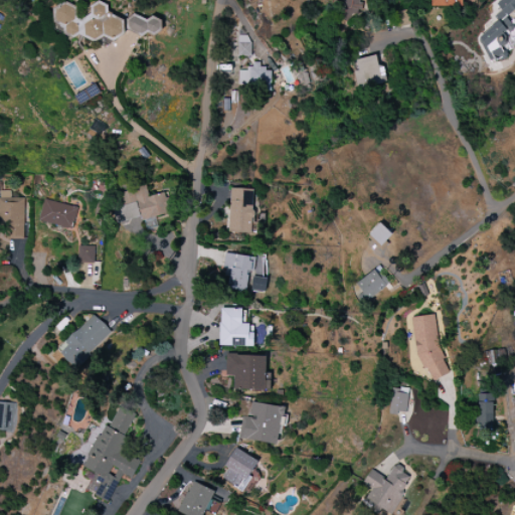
[(340,0),(338,22),(349,24),(351,11),(363,13),(364,0),(340,0)]
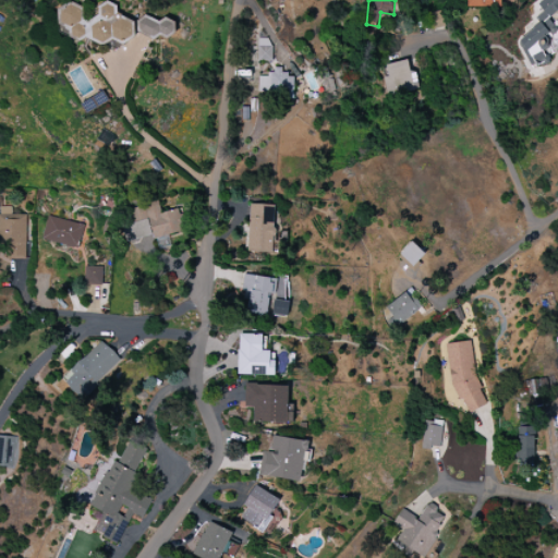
[(548,15),(557,10),(557,0),(540,0),(534,3),(545,24),(516,39),(531,69),(549,59),(545,50),(553,46),(547,36),(557,32),(548,15)]
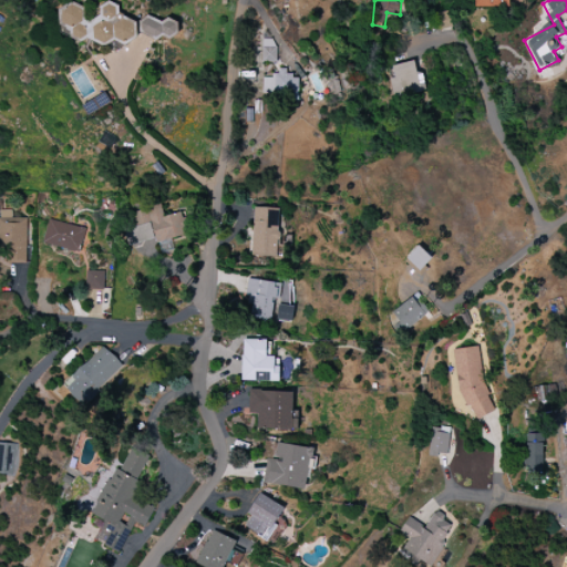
[(59,10),(61,33),(81,43),(88,39),(104,47),(115,42),(126,47),(138,39),(141,33),(156,42),(163,38),(169,41),(179,34),(179,24),(167,18),(163,22),(148,16),(137,21),(120,14),(120,7),(110,1),(101,8),(100,16),(91,22),(86,20),(86,8),(73,2),(59,10)]
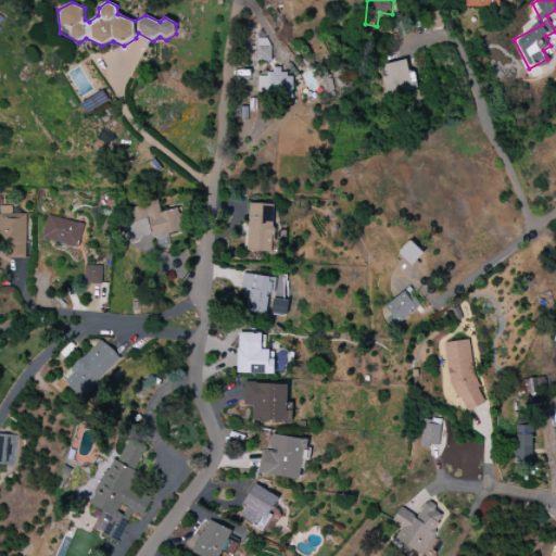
[(426,13),(426,29),(441,28),(441,12),(426,13)]
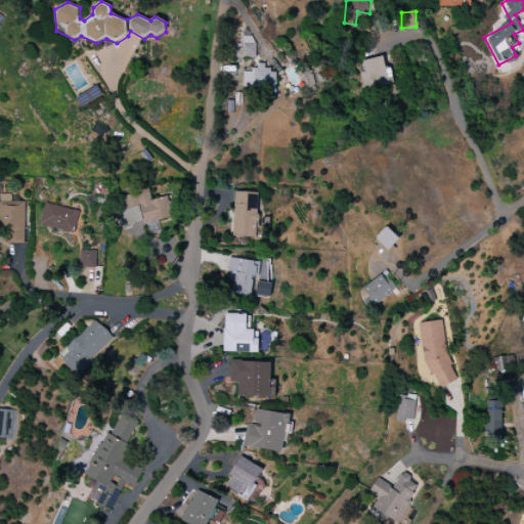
[(389,67),(385,68),(382,55),(361,61),(364,72),(359,73),(364,92),(394,84),(389,67)]
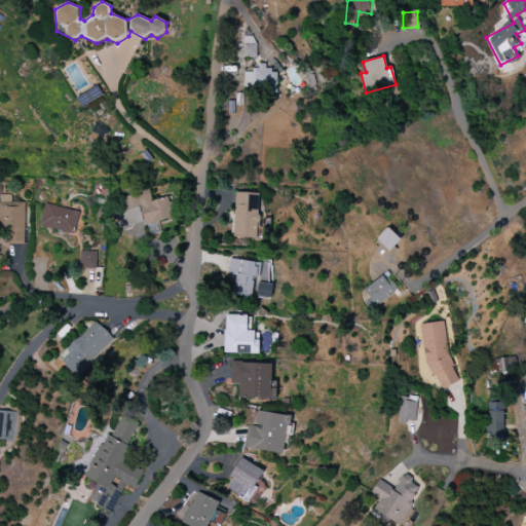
[(242,88),(275,89),(276,71),(265,71),(265,65),(257,64),(257,71),(243,71),(242,88)]
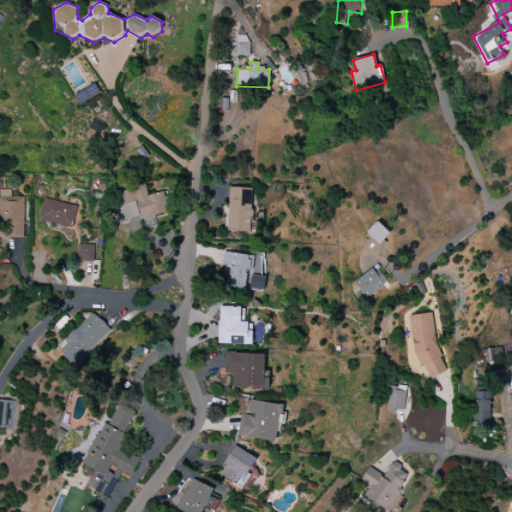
[(168,212),(163,192),(147,196),(144,186),(109,194),(116,223),(141,217),(141,219),(168,212)]
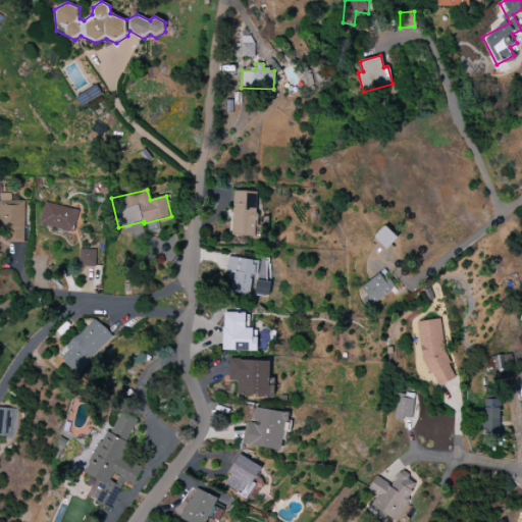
[(255,237),(256,192),(232,192),(231,236),(255,237)]
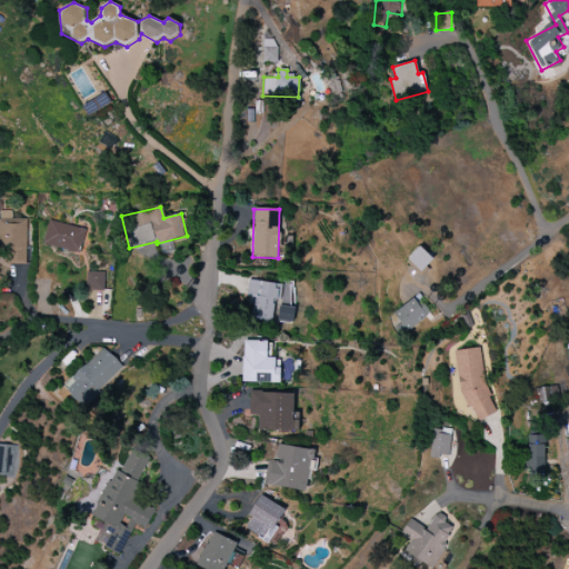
[(26,219),(12,219),(12,211),(0,211),(0,263),(26,265),(26,219)]
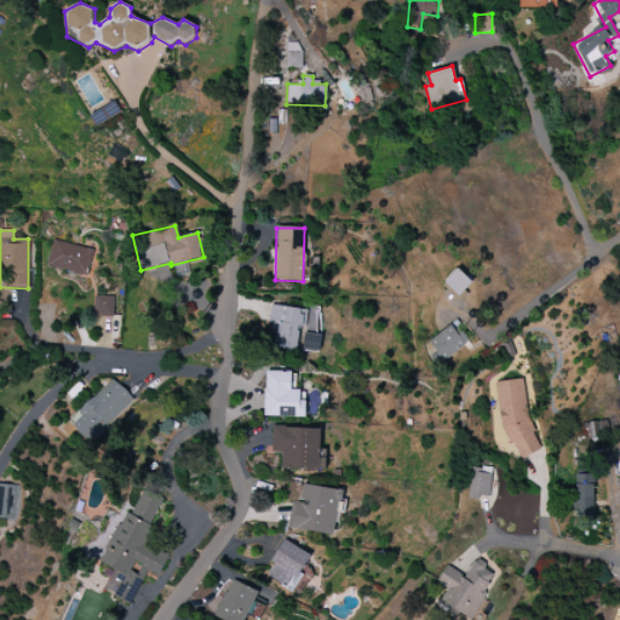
[(86,276),(93,251),(53,240),(46,267),(86,276)]
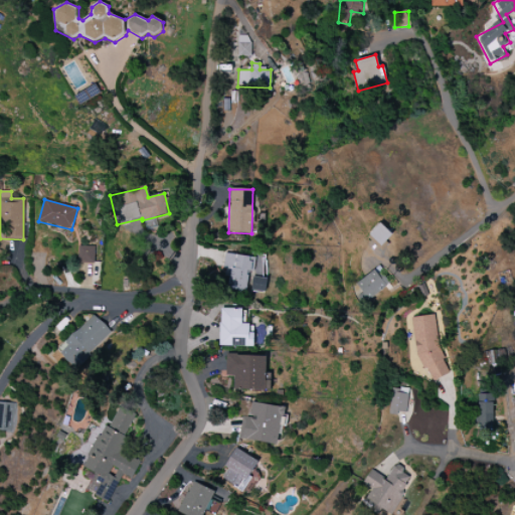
[(94,246),(78,246),(77,263),(94,264),(94,246)]
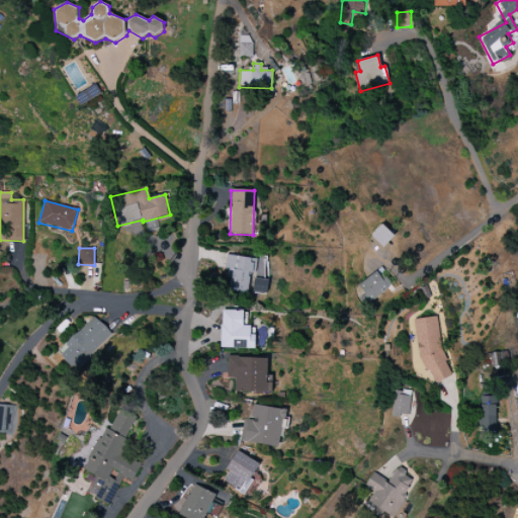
[(248,293),(250,272),(255,273),(256,258),(227,256),(225,278),(230,278),(229,291),(248,293)]
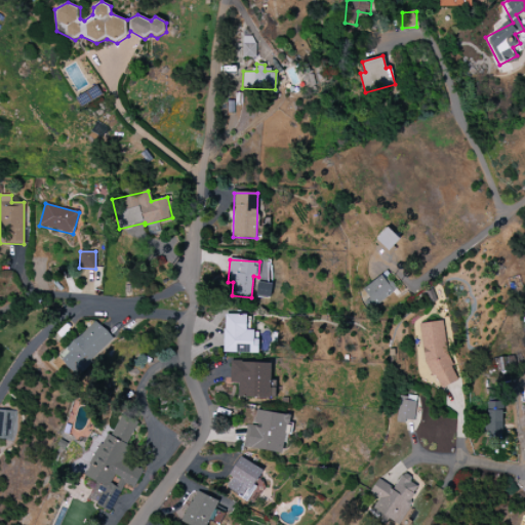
[(398,291),(387,273),(363,287),(373,306),(398,291)]
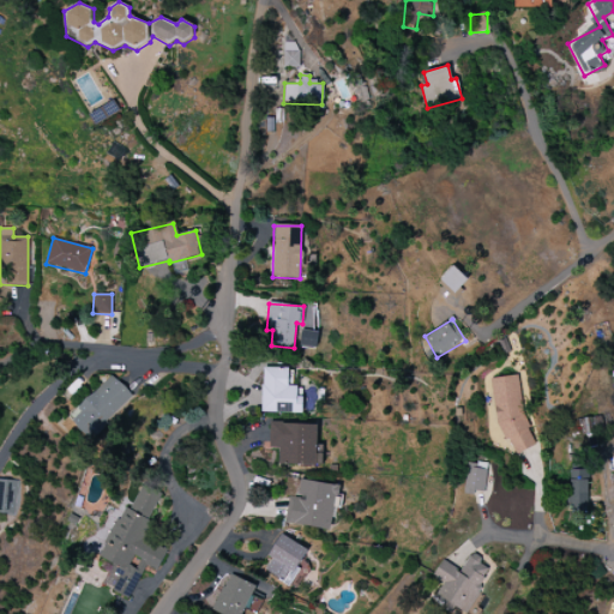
[(318,332),(301,330),(300,347),(315,348),(318,332)]
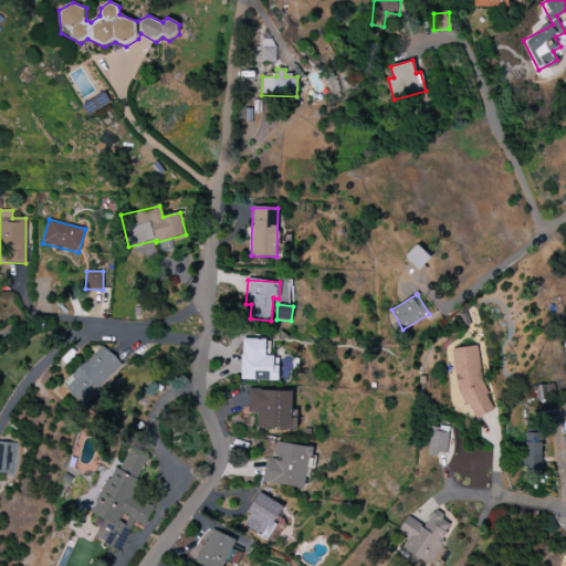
[(278,380),(279,366),(273,366),(273,356),(265,356),(265,339),(241,338),(241,380),(278,380)]
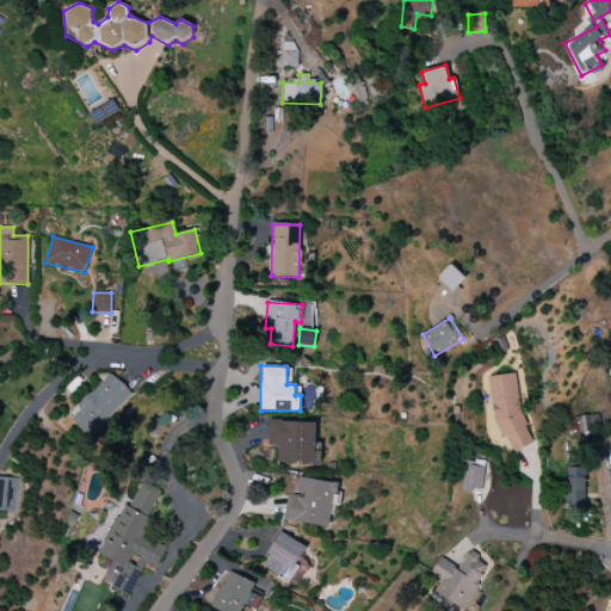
[(67,415),(88,438),(133,395),(111,372),(67,415)]
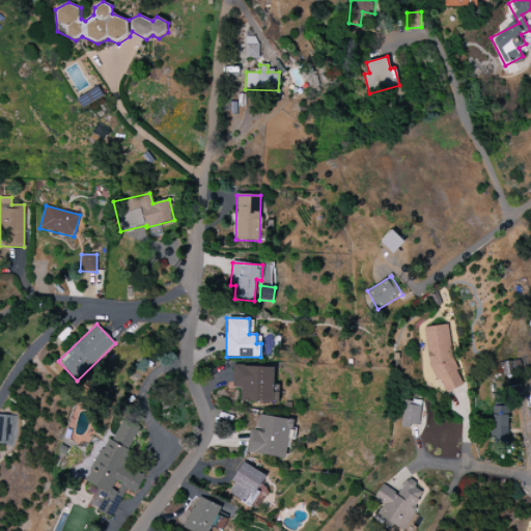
[(424,328),(431,383),(442,381),(444,391),(457,389),(449,324),(424,328)]
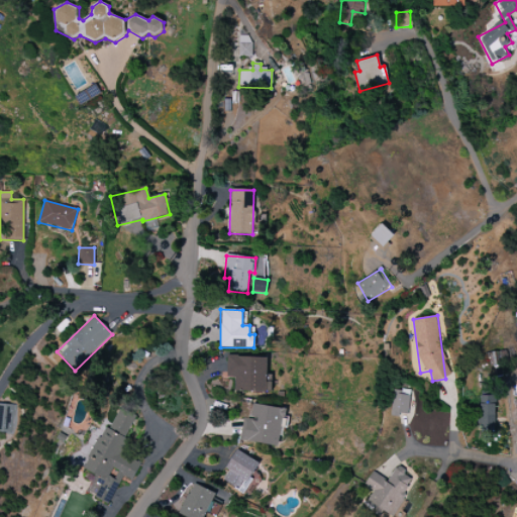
[(492,367),(508,364),(506,350),(490,353),(492,367)]
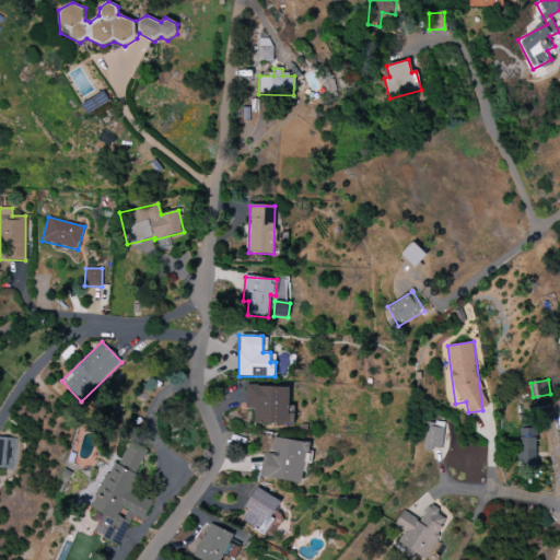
[(290,387),(245,386),(245,409),(254,409),(254,423),(289,424),(290,387)]
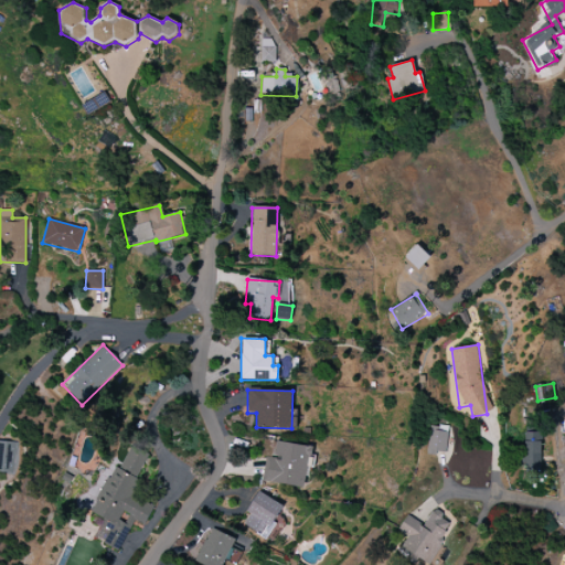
[(446,455),(448,427),(428,426),(426,454),(446,455)]
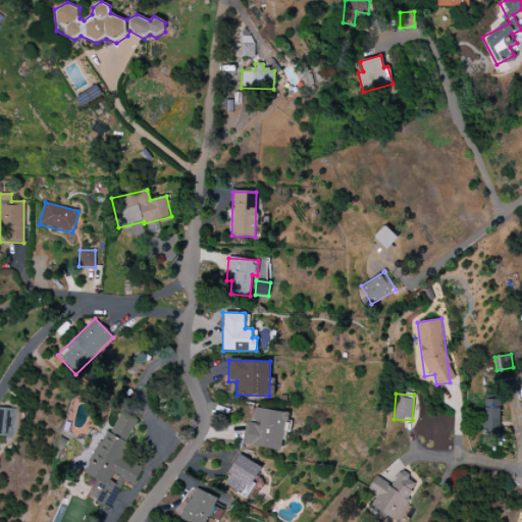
[(500,400),(484,400),(483,433),(500,434),(500,400)]
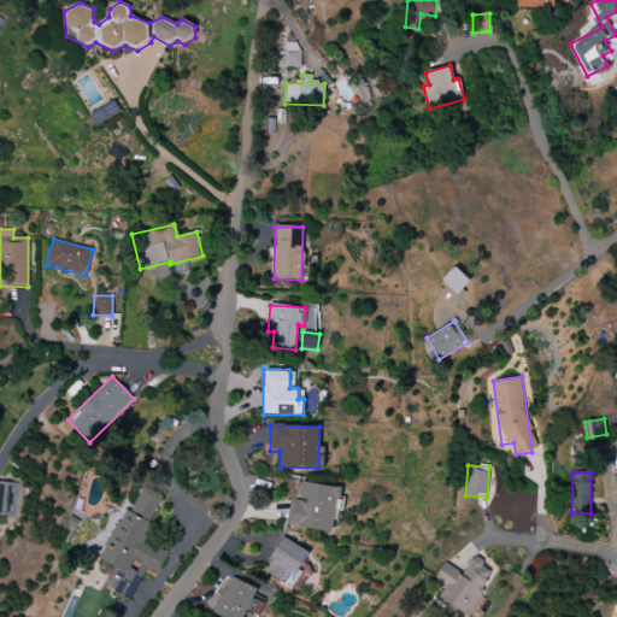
[(0,516),(18,517),(19,483),(0,481),(0,516)]
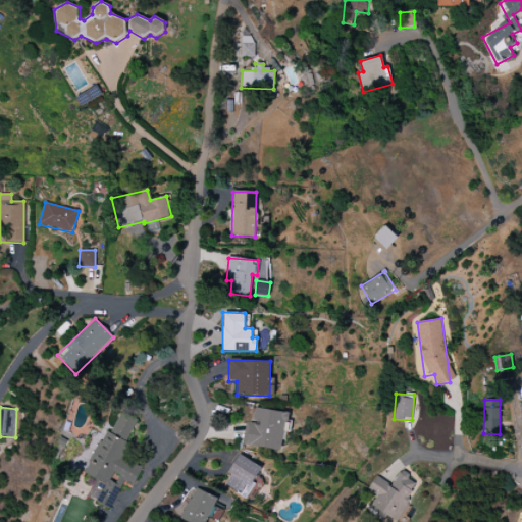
[(138,419),(116,409),(86,477),(118,491),(123,481),(134,485),(142,467),(120,457),(138,419)]
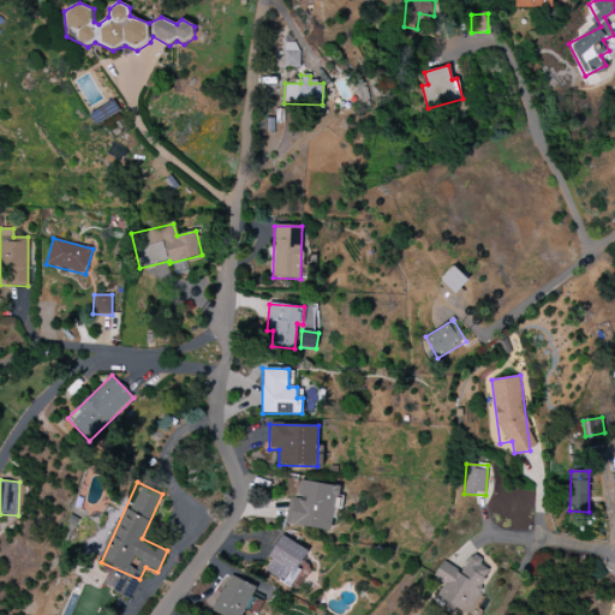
[(262,571),(288,586),(309,551),(282,536),(262,571)]
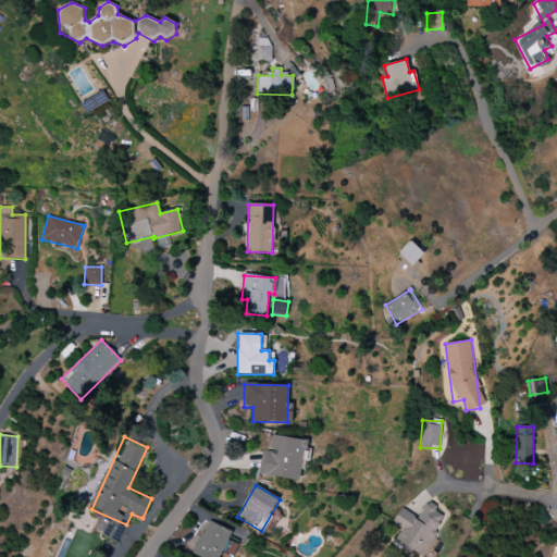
[(400,508),(393,523),(401,528),(395,541),(423,555),(445,514),(425,504),(418,518),(400,508)]
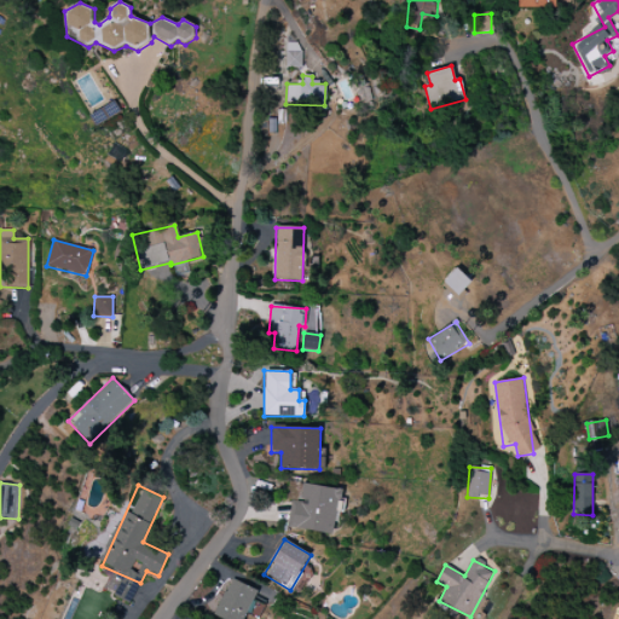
[(244,618),(258,590),(230,579),(214,617),(220,618),(244,618)]
